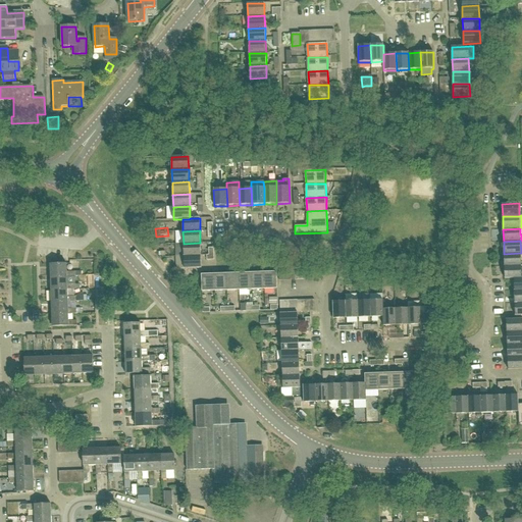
[(184,256),(201,256),(200,243),(184,244),(184,256)]
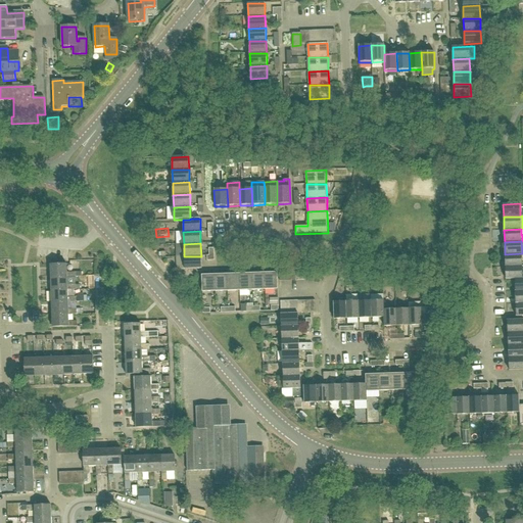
[(506,267),(522,267),(522,253),(505,254),(506,267)]
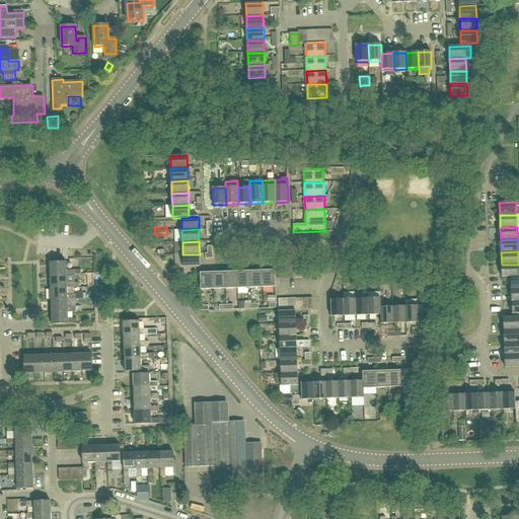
[(178,252),(171,253),(172,264),(179,263),(178,252)]
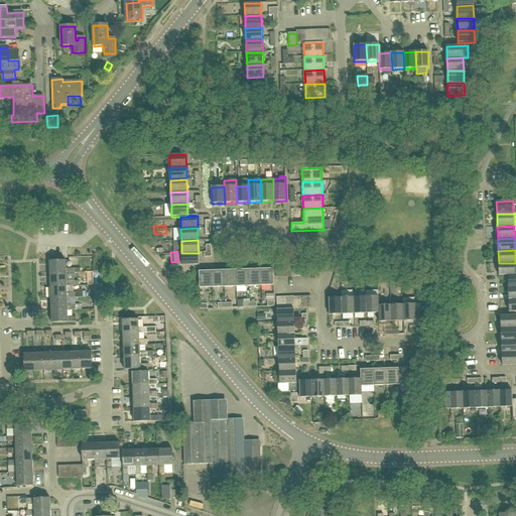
[(199,253),(181,253),(182,265),(182,266),(186,265),(199,265),(199,253)]
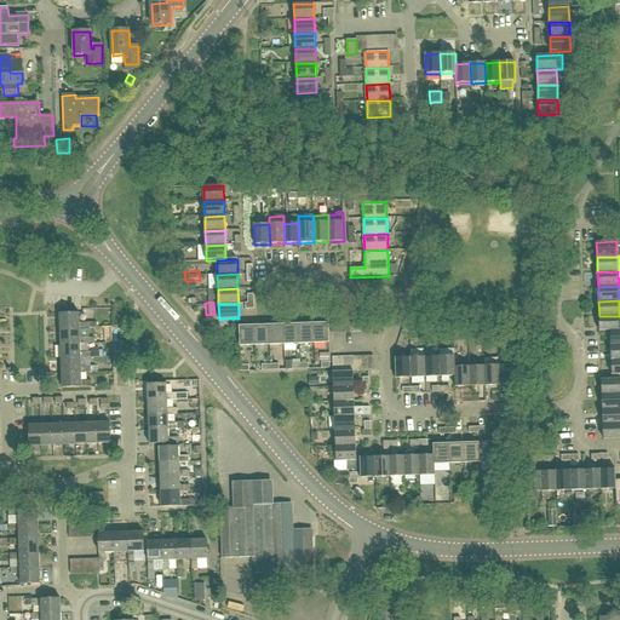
[(79,314),(59,314),(61,329),(80,328),(80,329),(90,329),(90,323),(80,323),(79,314)]
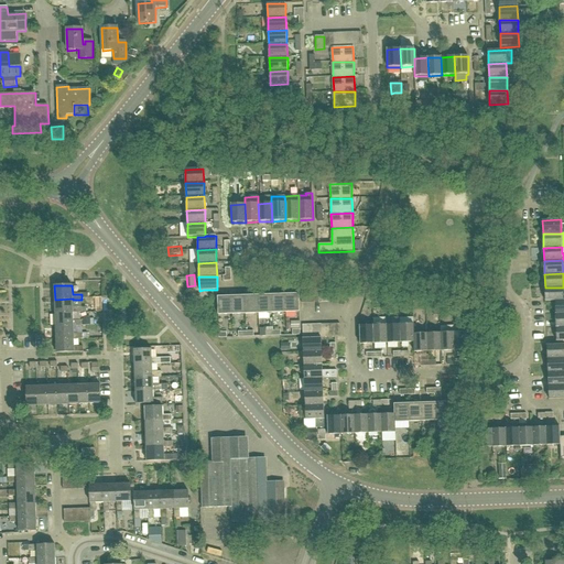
[(563,301),(563,300),(563,294),(563,295),(563,288),(545,288),(545,302),(555,301),(563,301)]
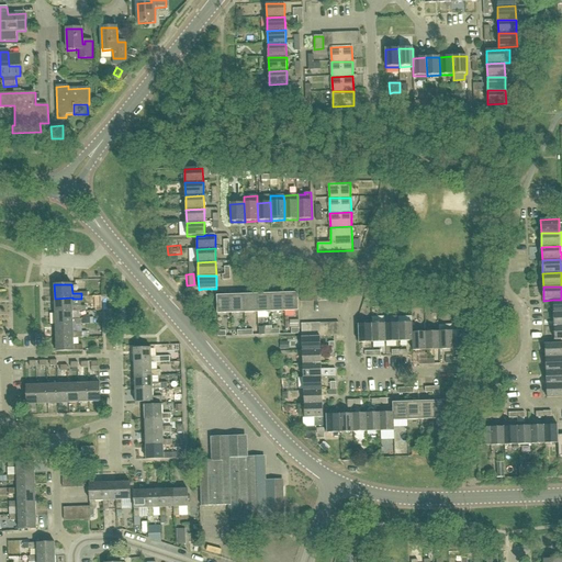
[(371,308),(384,307),(384,292),(371,292),(371,308)]
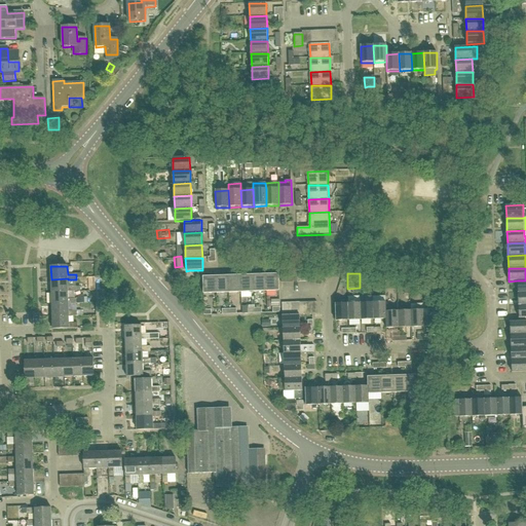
[(254,292),(266,292),(266,274),(254,275),(254,292)]
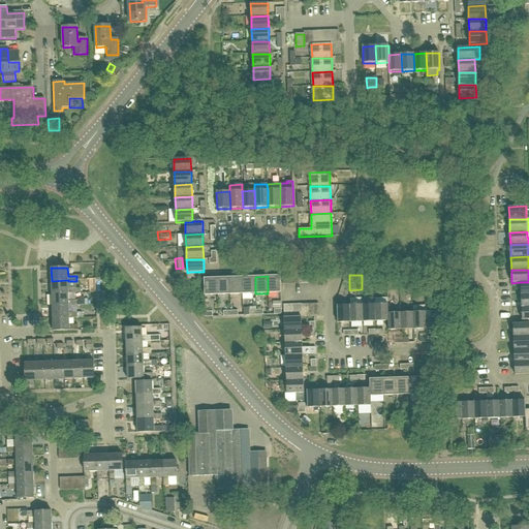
[(268,276),(268,293),(281,292),(280,276),(268,276)]
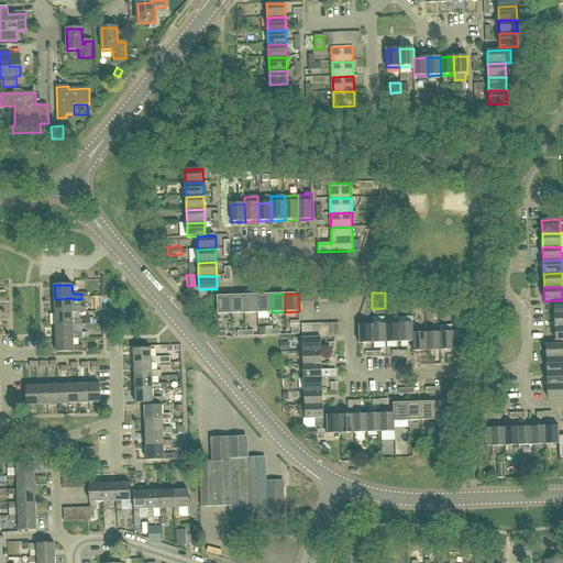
[(245,313),(258,312),(257,295),(244,296),(245,313)]
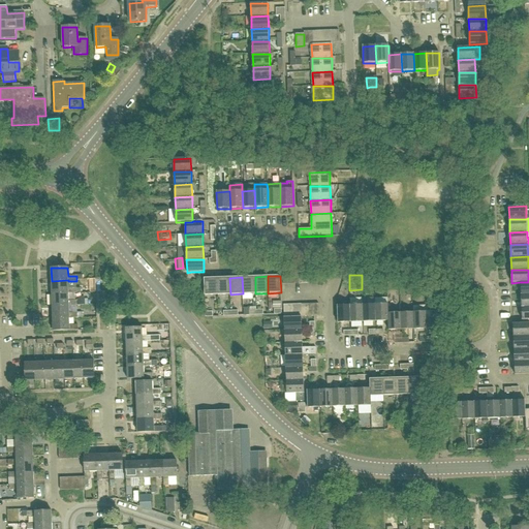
[(243,293),(255,293),(255,277),(242,277),(243,293)]
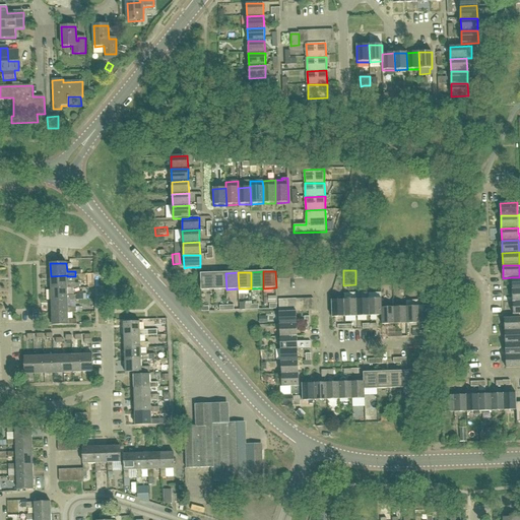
[(201,290),(214,289),(213,273),(201,273),(201,290)]
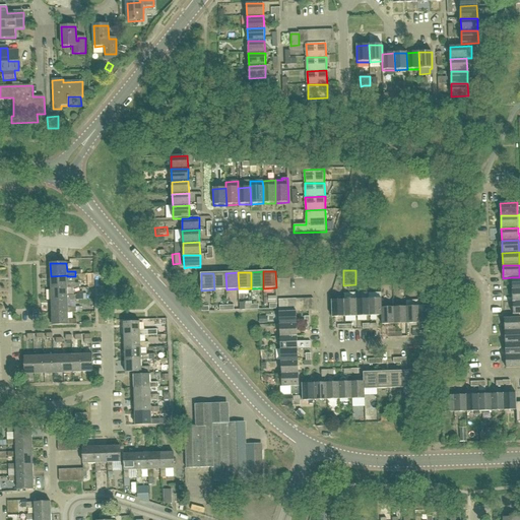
[(214,289),(226,289),(225,273),(213,273),(214,289)]
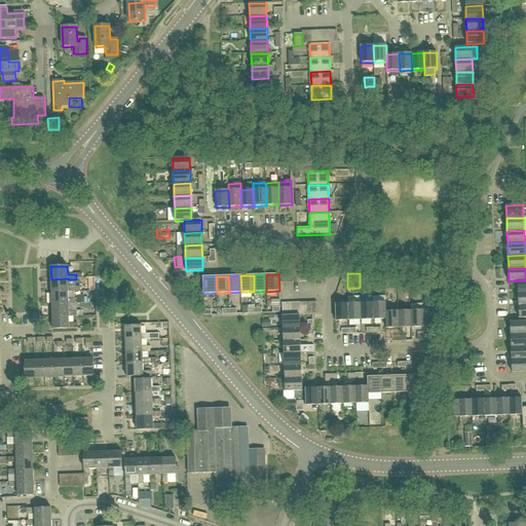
[(68,287),(68,279),(68,278),(51,279),(51,292),(68,291),(68,292),(77,292),(76,287),(68,287)]
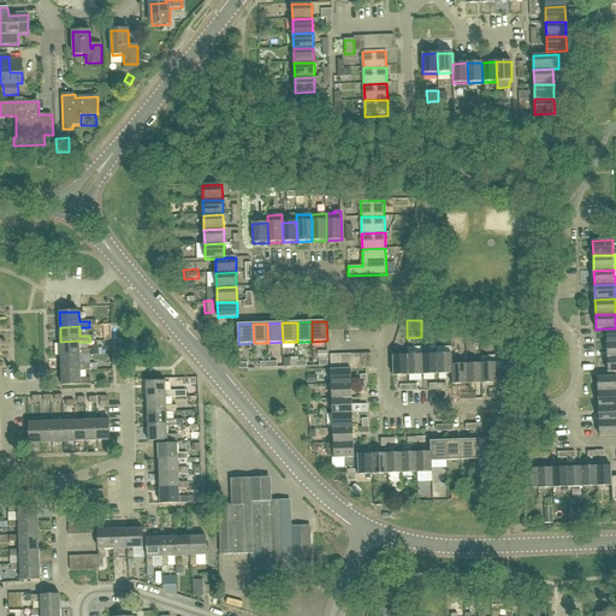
[(81,350),(80,342),(80,341),(60,342),(61,356),(81,355),(81,356),(90,356),(90,350),(81,350)]
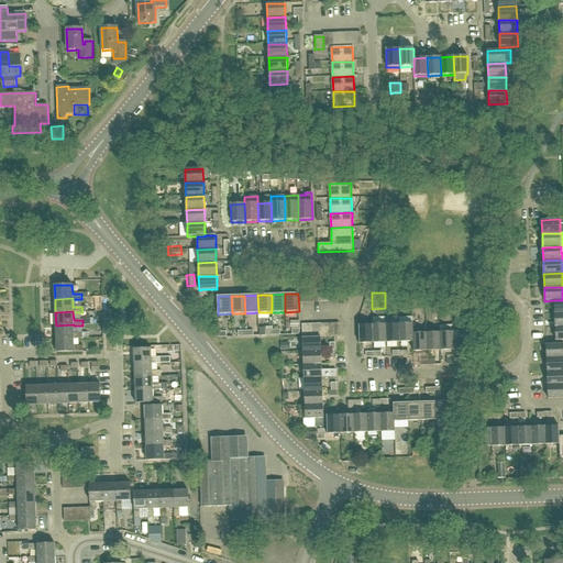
[(414,334),(414,333),(414,323),(399,324),(400,342),(414,342),(414,334)]
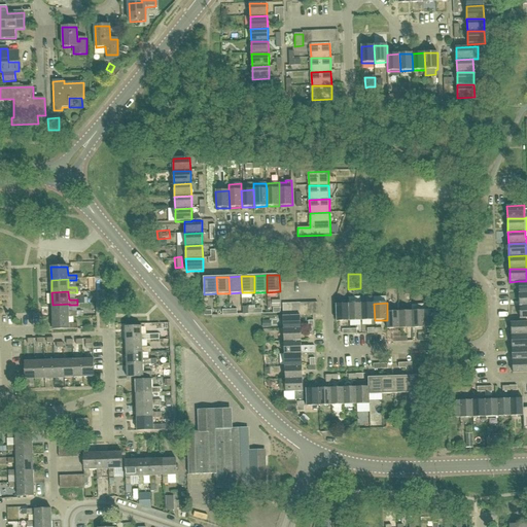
[(69,312),(69,305),(69,304),(53,305),(53,317),(69,316),(69,317),(78,317),(77,312),(69,312)]
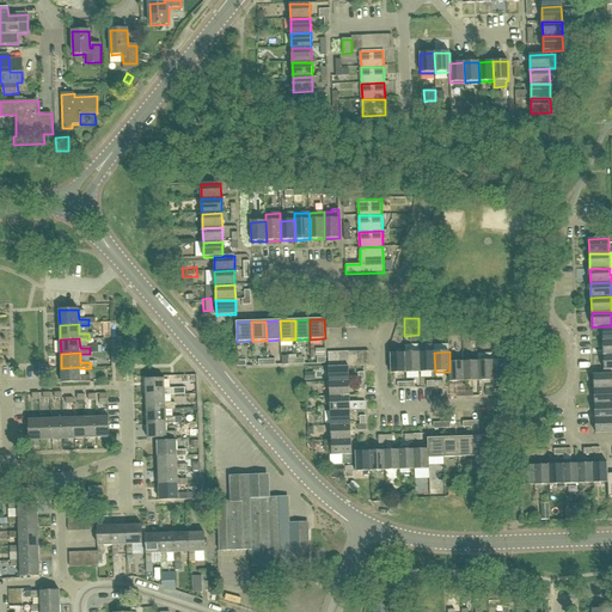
[(405,373),(420,373),(420,353),(405,354),(405,373)]
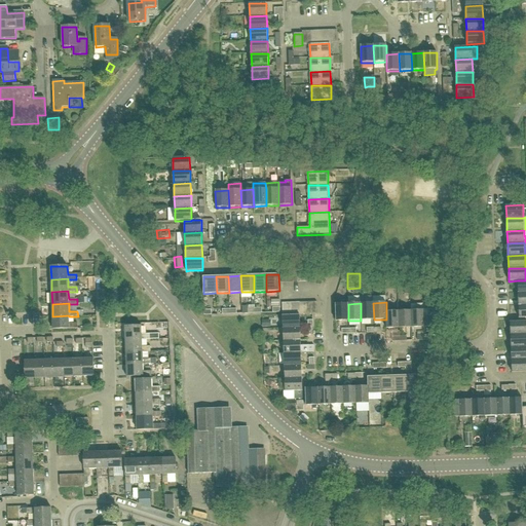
[(361,321),(374,320),(373,303),(361,303),(361,321)]
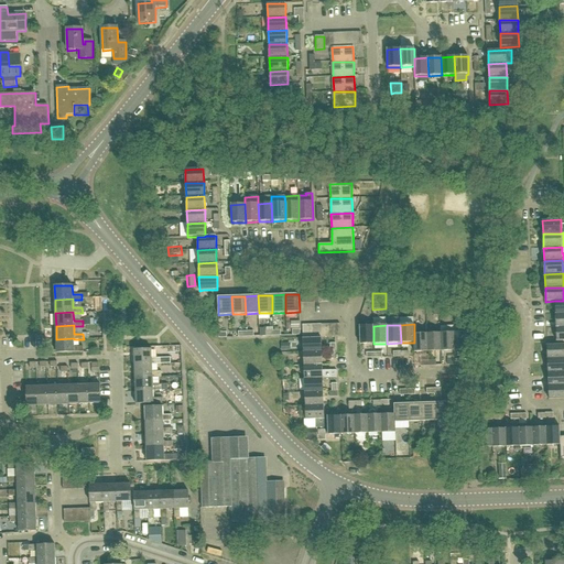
[(360,345),(373,344),(373,326),(359,326),(360,345)]
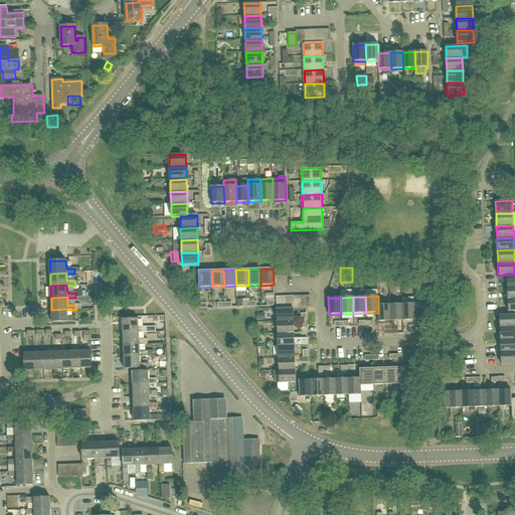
[(403,321),(415,321),(414,304),(402,305),(403,321)]
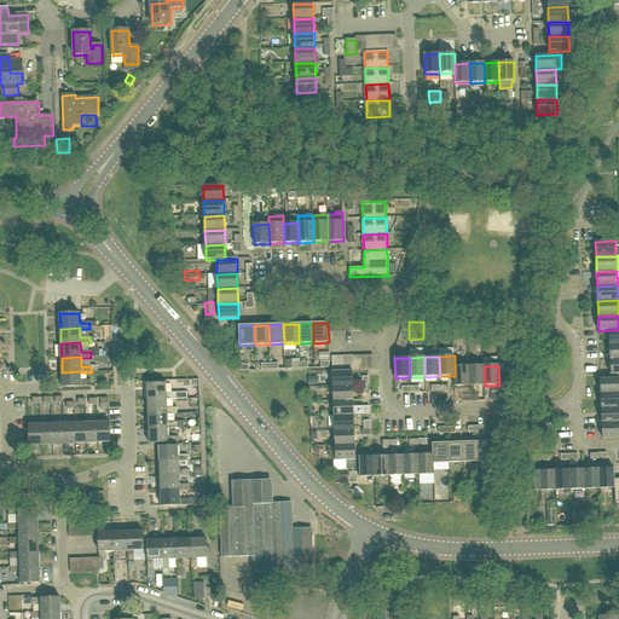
[(498,365),(499,386),(514,385),(514,365),(498,365)]
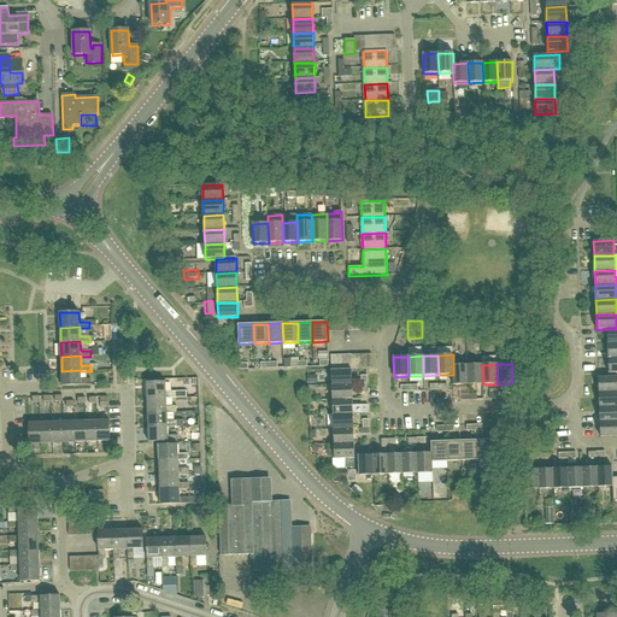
[(453,386),(468,385),(468,365),(453,365),(453,366),(453,375),(453,386)]
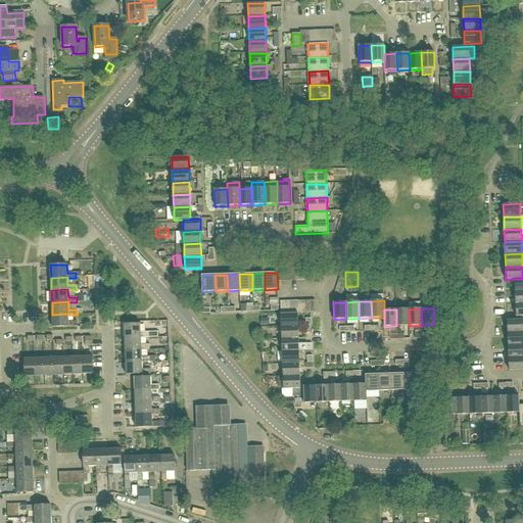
[(396,326),(410,326),(409,310),(396,310),(396,326)]
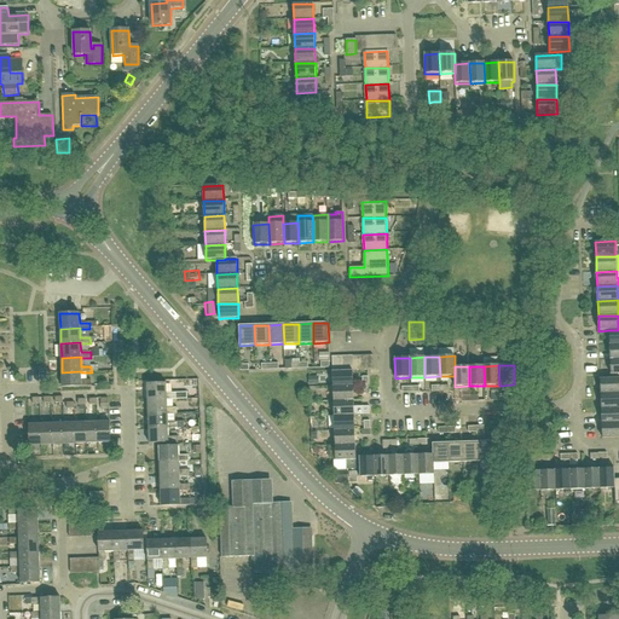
[(81,381),(81,372),(81,371),(62,372),(63,387),(82,387),(92,387),(92,381),(81,381)]
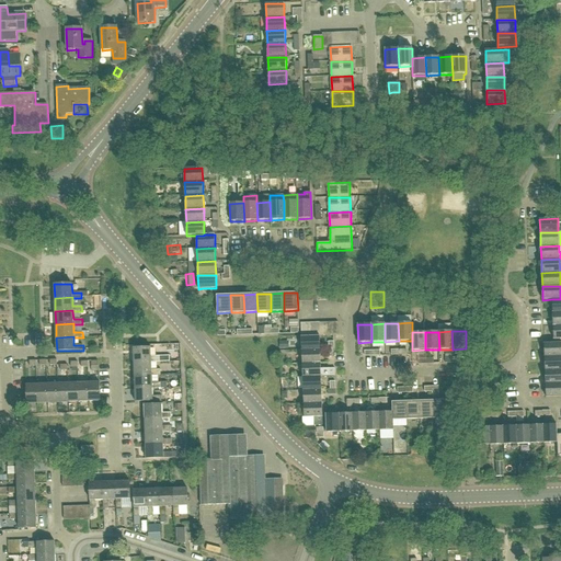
[(302,351),(320,350),(320,336),(301,336),(302,351)]
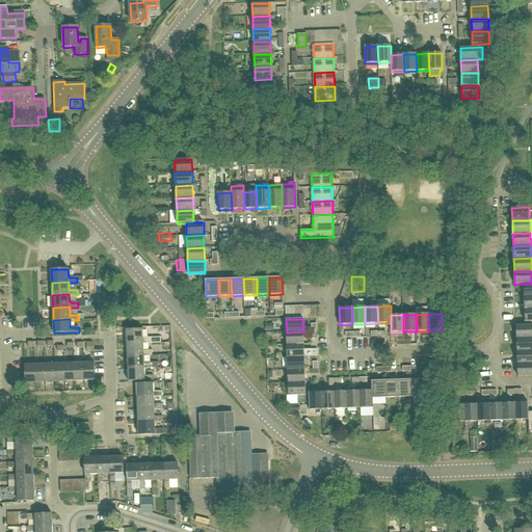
[(516,339),(531,338),(531,324),(515,325),(516,339)]
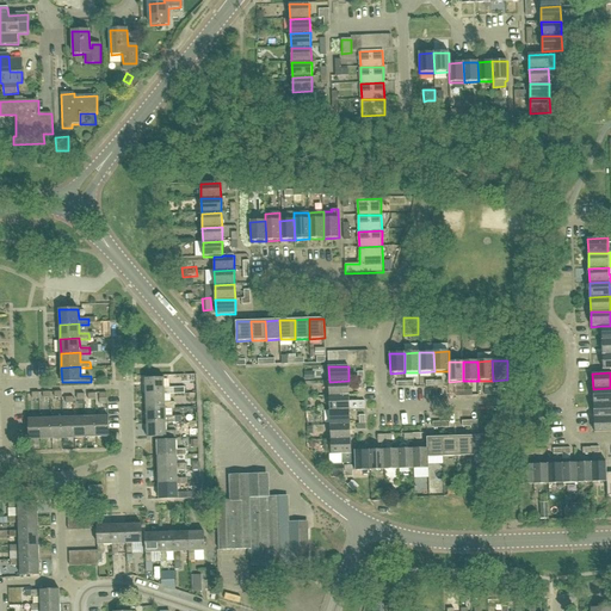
[(164,378),(144,380),(146,395),(165,394),(165,395),(185,394),(185,388),(165,388),(164,378)]
